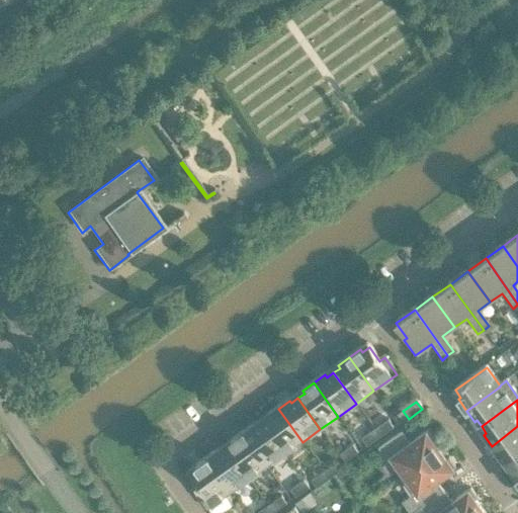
[(284,455),(303,442),(278,409),(266,417),(268,419),(262,424),(284,455)]
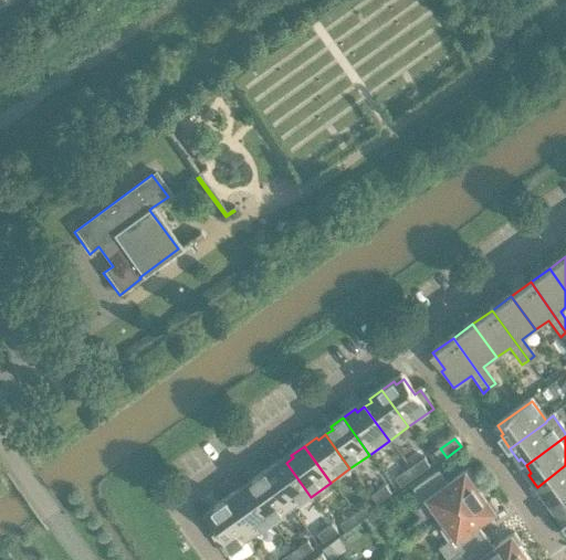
[(410,471),(416,479),(430,468),(425,461),(410,471)]
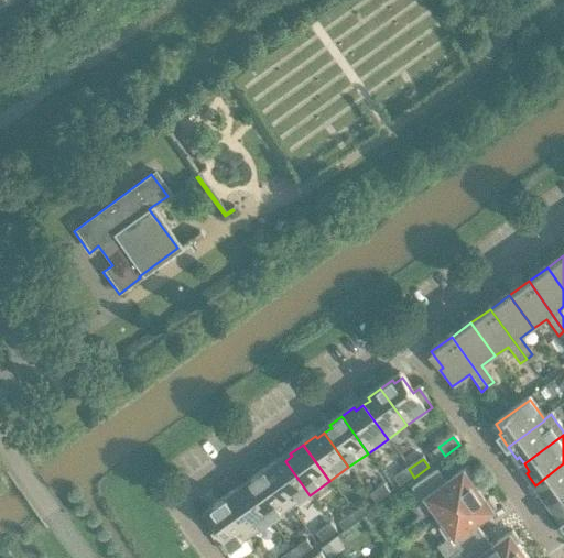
[(290,509),(310,495),(285,461),(278,466),(277,463),(263,472),(290,509)]
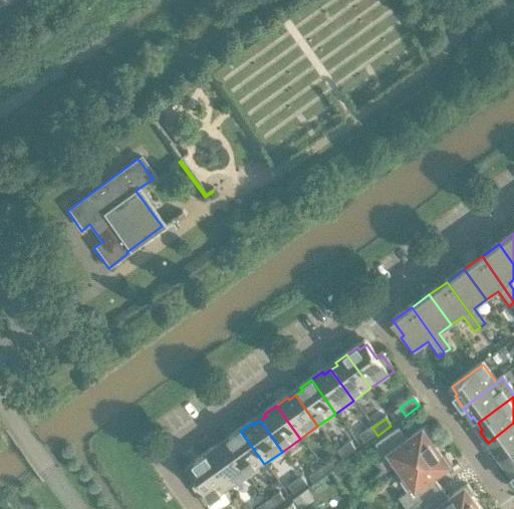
[(513,423),(488,443),(496,454),(498,452),(503,458),(513,450),(513,423)]
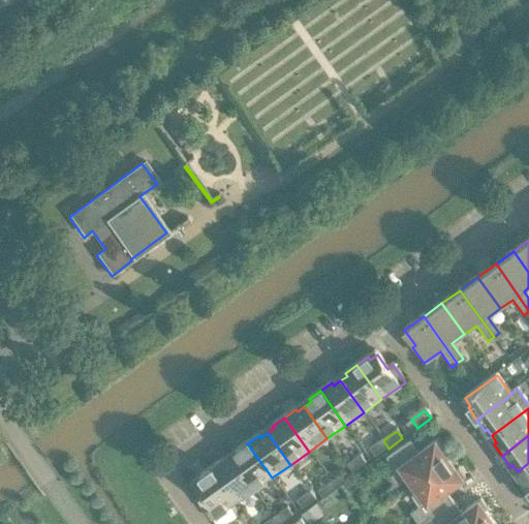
[(375,458),(389,449),(383,440),(370,451),(375,458)]
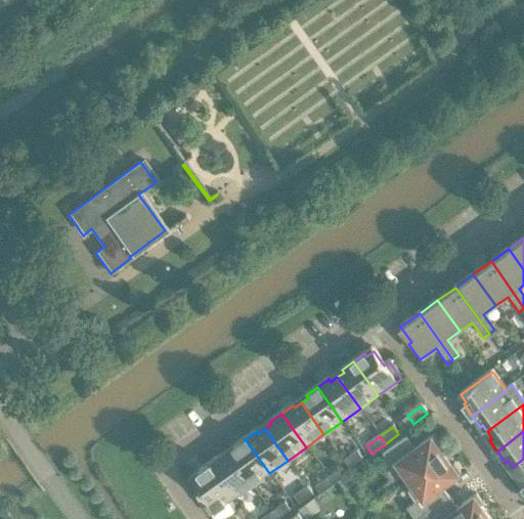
[(409,483),(444,458),(437,447),(440,446),(434,437),(415,450),(406,438),(383,456),(392,469),(397,465),(409,483)]
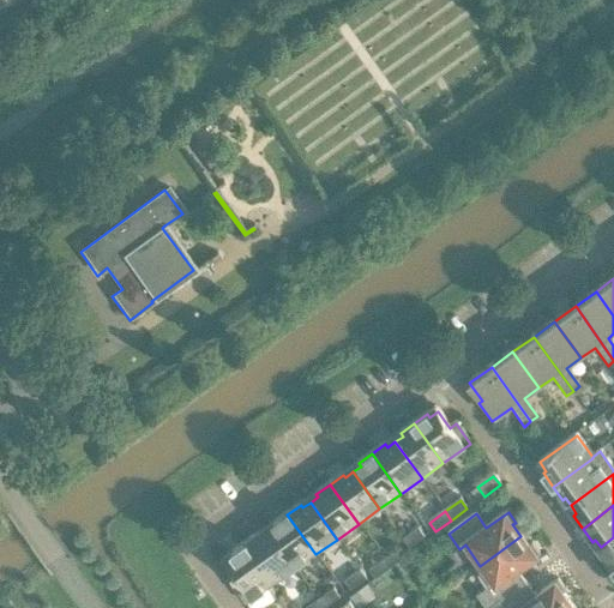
[(295,570),(315,554),(287,515),(274,524),(276,527),(269,533),(295,570)]
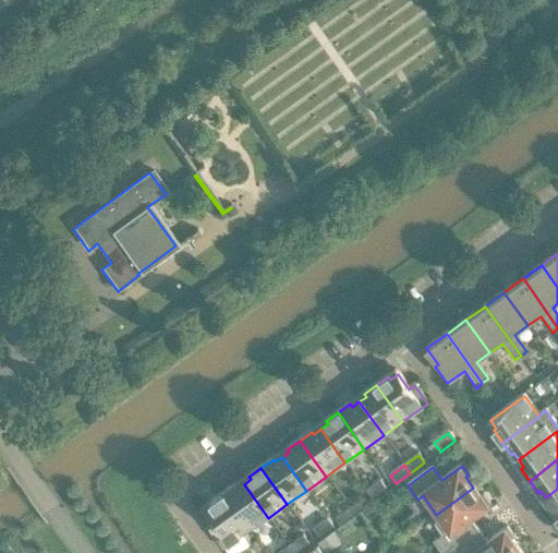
[(386,490),(380,482),(366,492),(372,500),(386,490)]
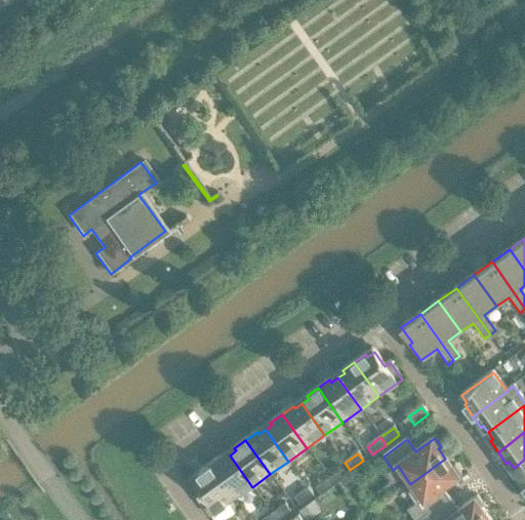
[(234,500),(252,487),(230,455),(223,461),(221,457),(209,466),(234,500)]
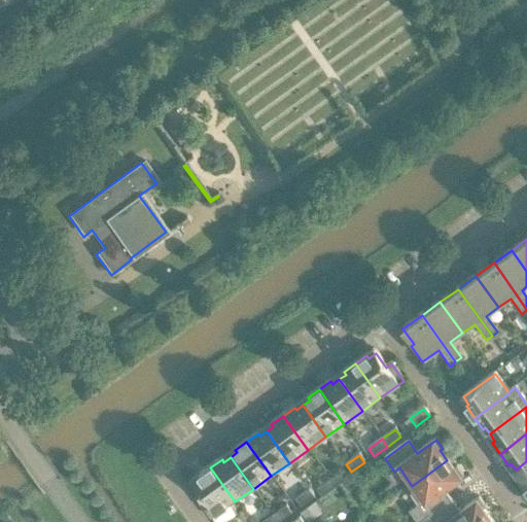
[(447,460),(412,486),(424,502),(409,513),(415,521),(425,521),(428,519),(452,502),(445,491),(463,478),(457,468),(454,471),(447,460)]
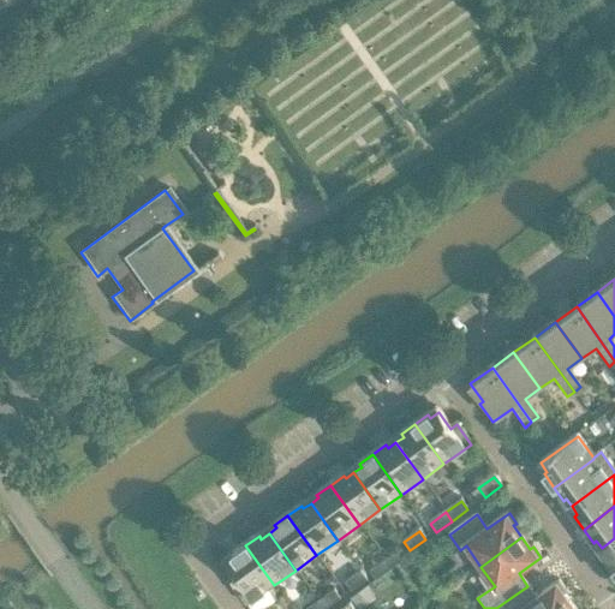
[(614,538),(602,548),(607,556),(604,559),(614,572),(614,569),(614,538)]
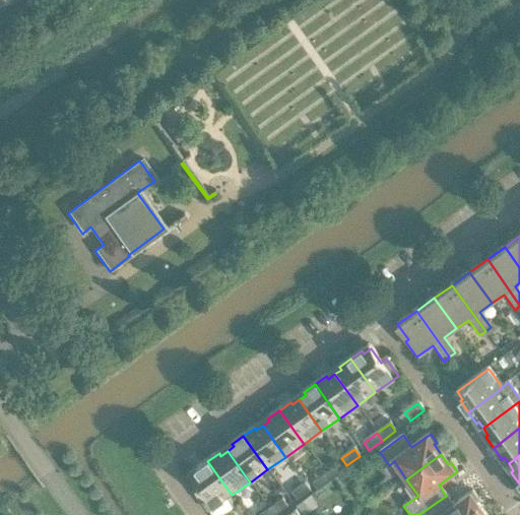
[(208,512),(232,495),(207,461),(196,469),(198,471),(191,477),(201,492),(196,495),(208,512)]
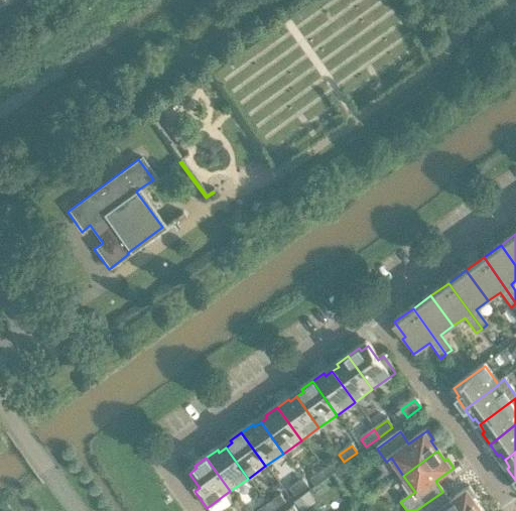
[(329,479),(342,470),(337,463),(324,472),(329,479)]
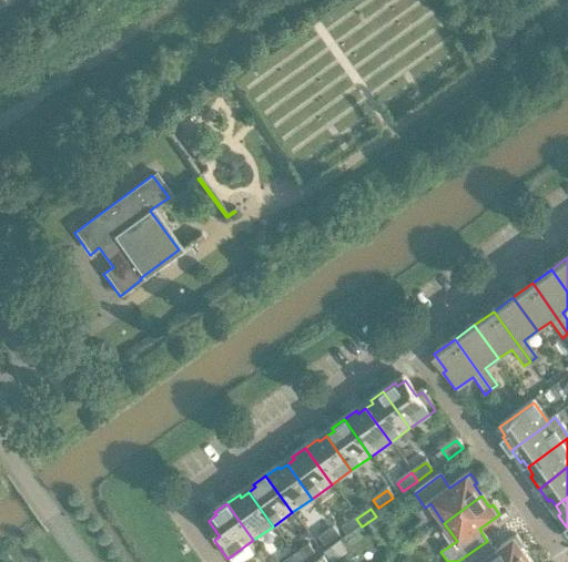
[(362,527),(356,519),(342,529),(347,538),(362,527)]
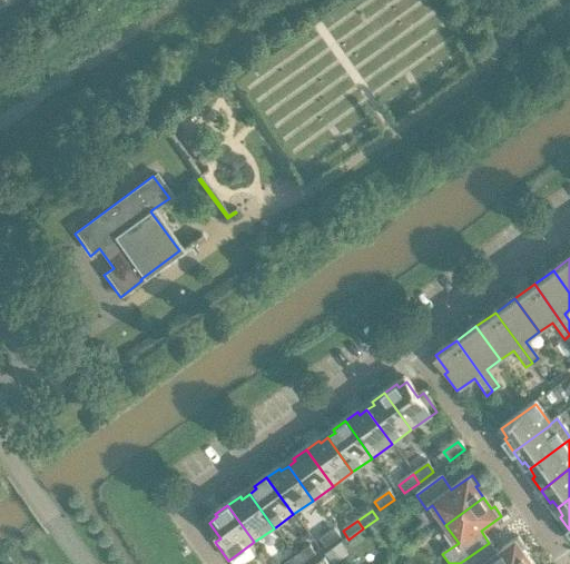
[(325,548),(341,538),(334,531),(320,541),(325,548)]
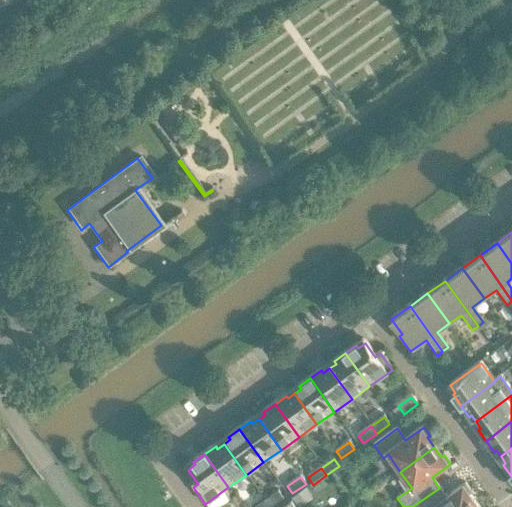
[(439,488),(416,504),(418,506),(474,506),(476,505),(469,496),(472,494),(465,485),(447,498),(439,488)]
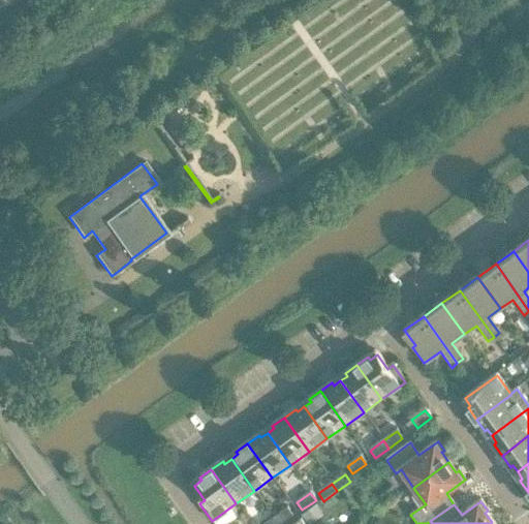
[(275,519),(278,523),(284,523),(293,517),(287,510),(275,519)]
